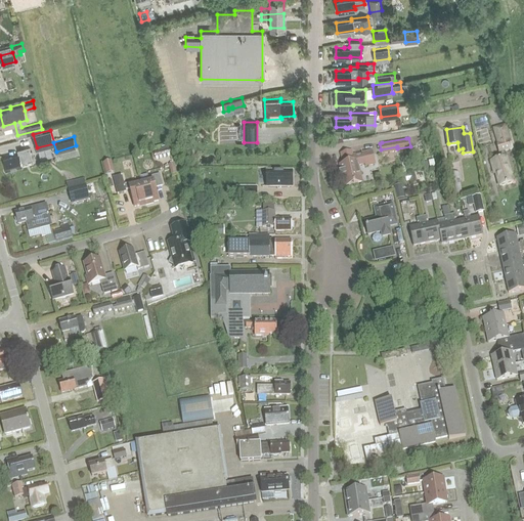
[(500,155),(490,158),(494,171),(495,171),(499,183),(513,180),(510,172),(512,171),(506,154),(505,148),(513,145),(511,138),(496,142),(498,149),(500,155)]
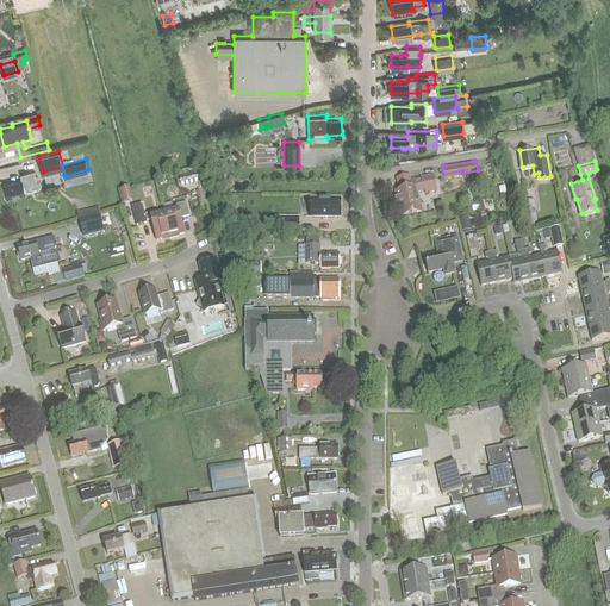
[(4,182),(7,195),(26,191),(25,185),(38,182),(35,168),(20,173),(22,177),(4,182)]
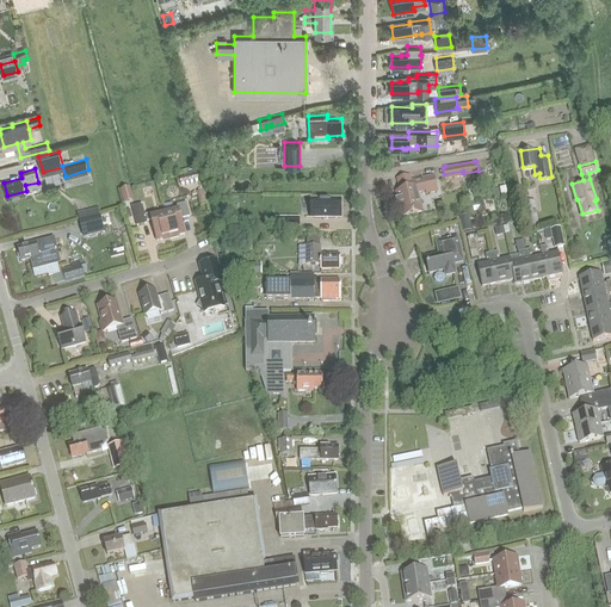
[(426,191),(437,187),(433,173),(411,178),(411,173),(397,175),(400,189),(396,190),(402,215),(423,210),(418,190),(425,187),(426,191)]
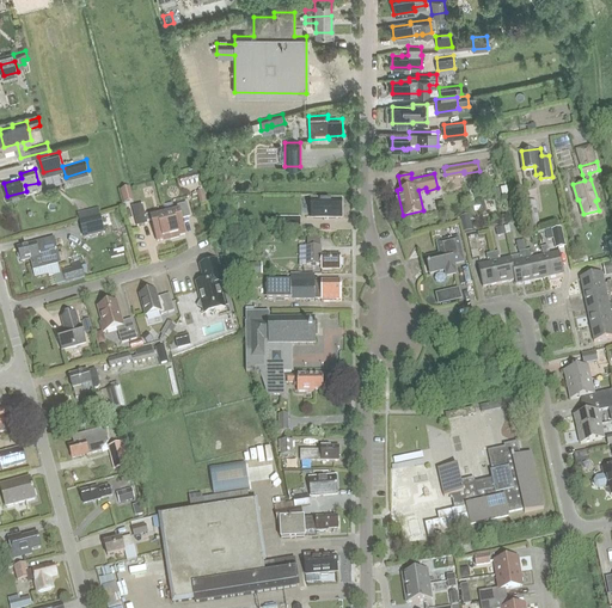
[(133,198),(130,185),(120,188),(123,201),(133,198)]
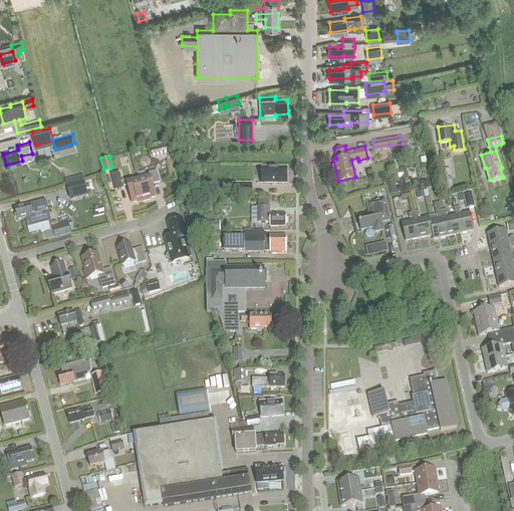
[(261,165),(261,182),(286,182),(286,166),(261,165)]
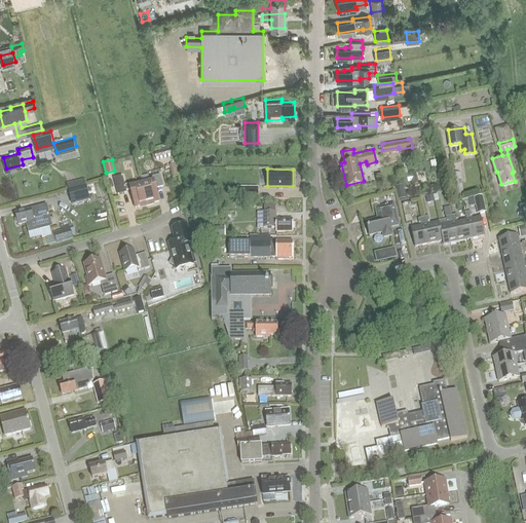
[(459,171),(449,173),(452,193),(462,191),(459,171)]
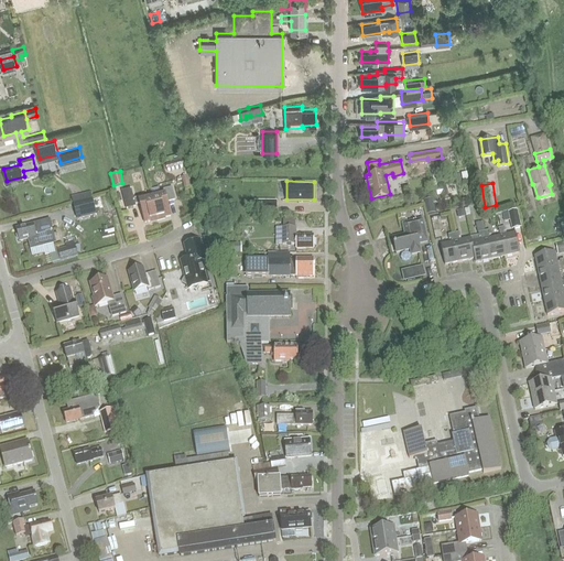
[(164,192),(152,195),(158,218),(165,216),(164,215),(171,214),(166,200),(175,197),(172,184),(162,187),(164,192)]
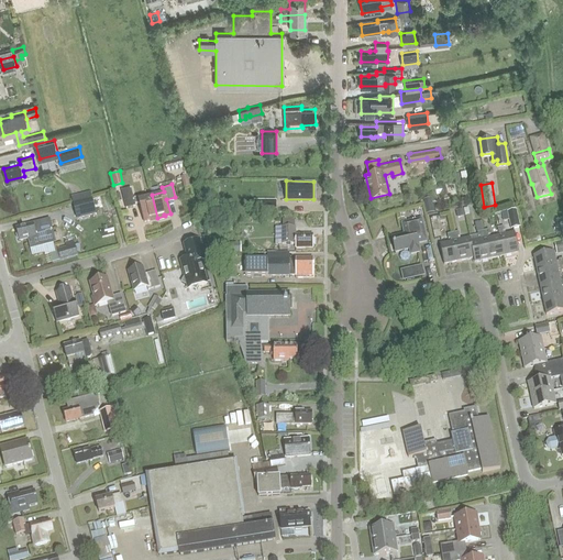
[(151,219),(157,218),(152,195),(144,197),(143,193),(133,196),(131,186),(121,188),(125,206),(135,204),(135,201),(140,200),(144,220),(151,219)]
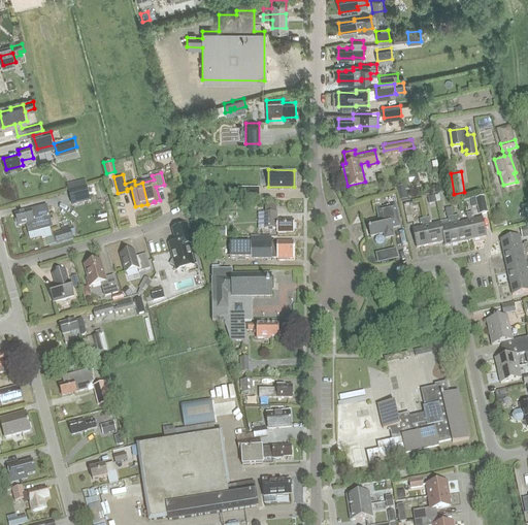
[(204,182),(195,182),(195,191),(204,191),(204,182)]
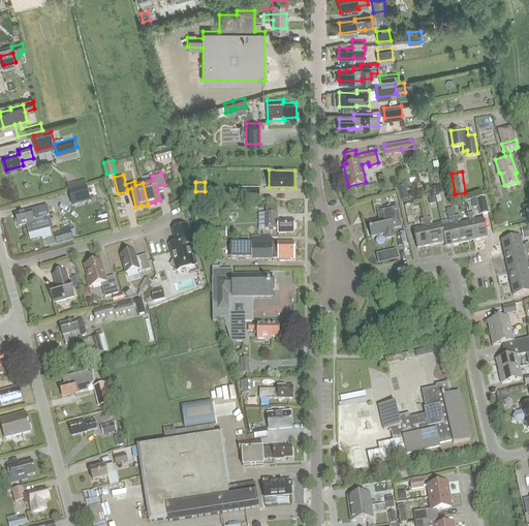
[(398,185),(400,198),(407,197),(405,183),(398,185)]
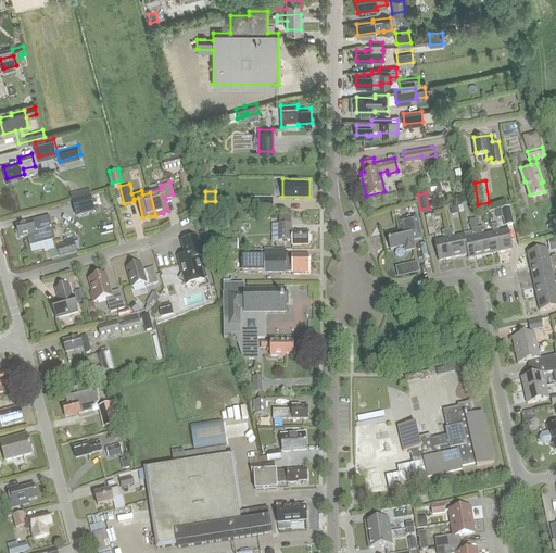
[(90,193),(73,198),(76,213),(93,208),(90,193)]
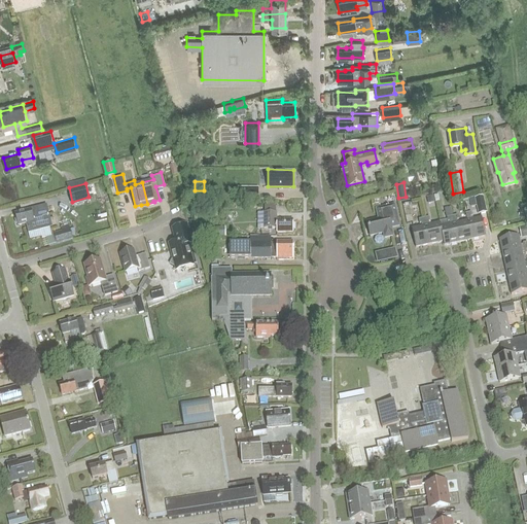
[(238,186),(238,197),(257,197),(257,186),(238,186)]
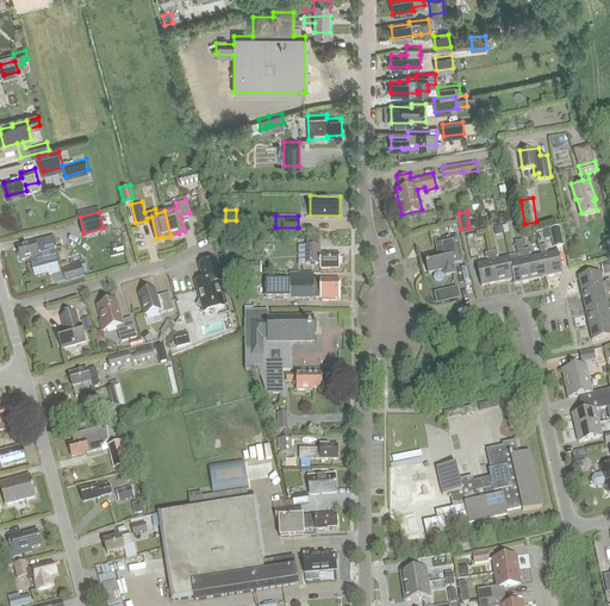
[(559,224),(549,226),(553,244),(562,242),(559,224)]
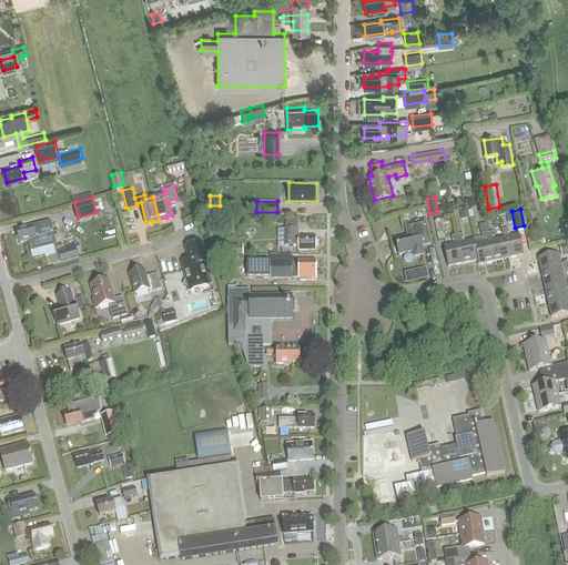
[(50,219),(44,220),(33,223),(17,226),(18,232),(17,234),(18,238),(19,239),(20,240),(28,238),(30,249),(57,242),(50,219)]
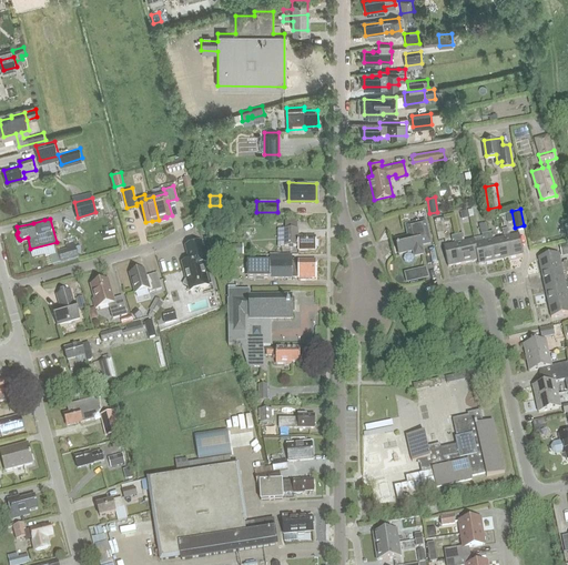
[(411,233),(395,238),(398,251),(413,248),(415,253),(423,251),(421,242),(428,240),(429,241),(425,219),(406,223),(406,224),(408,223),(411,233)]
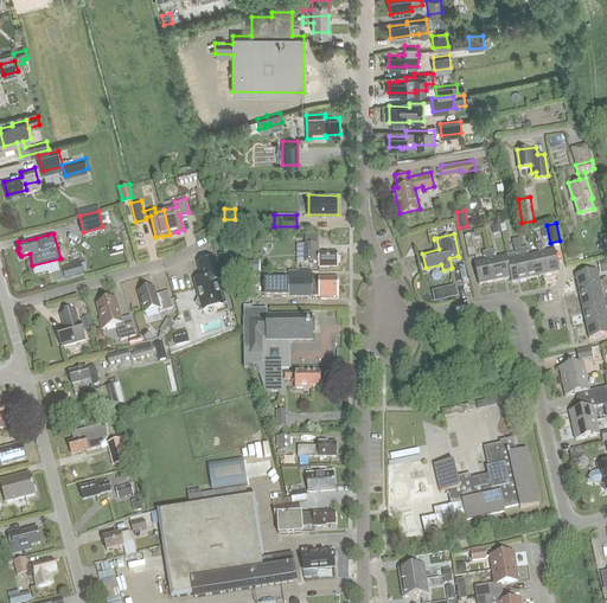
[(107,244),(109,252),(123,248),(121,239),(107,244)]
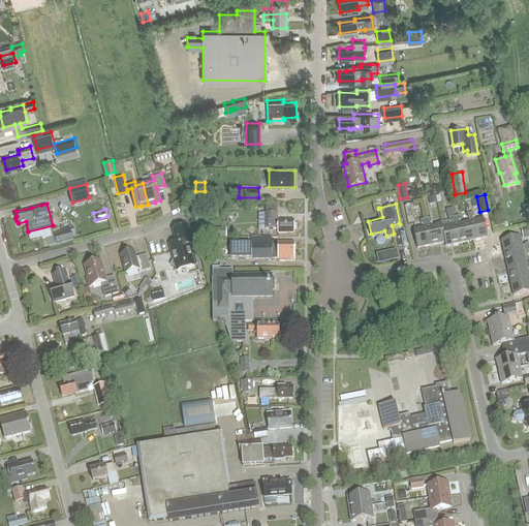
[(469,219),(473,238),(488,235),(484,216),(473,218),(473,215),(474,214),(474,210),(467,211),(469,219)]
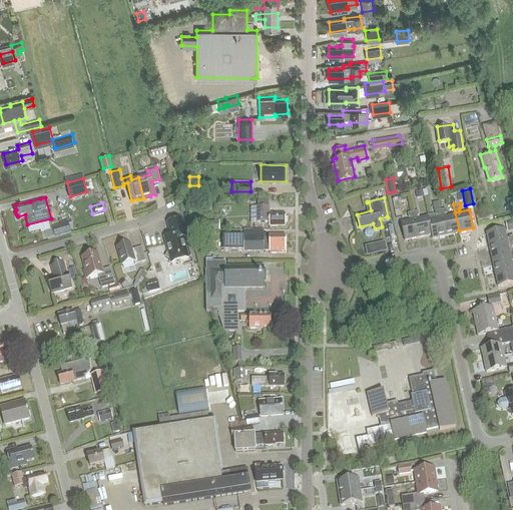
[(257,209),(257,220),(269,220),(269,224),(278,224),(278,223),(285,223),(285,212),(281,212),(281,211),(269,211),(269,204),(257,204),(257,209)]
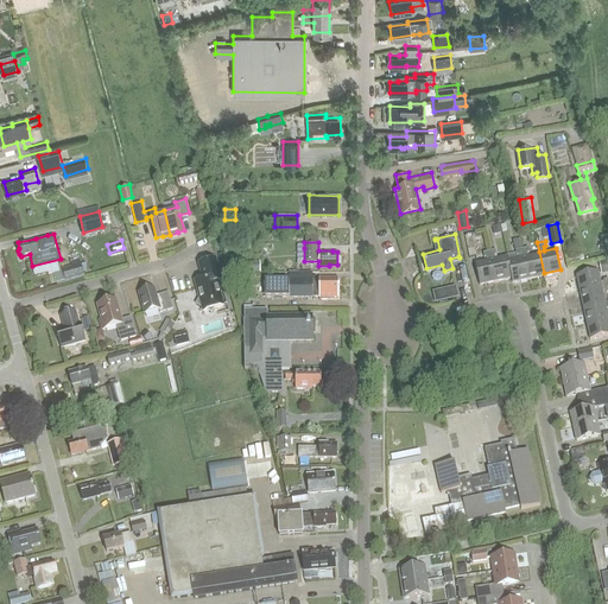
[(544,273),(539,252),(527,254),(526,249),(529,249),(527,245),(521,246),(529,277),(544,273)]
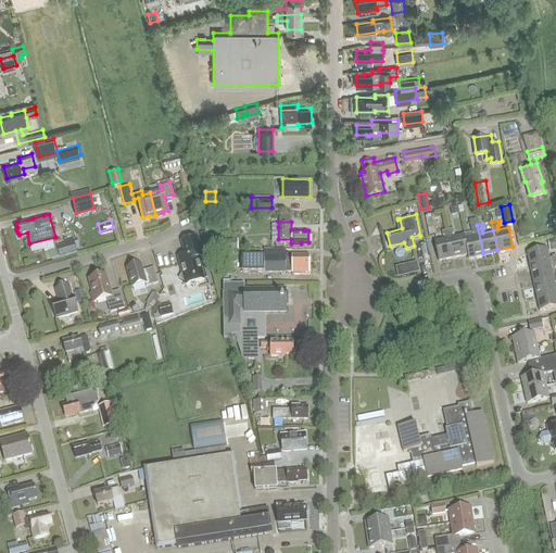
[(467,252),(468,256),(483,253),(477,225),(471,226),(472,230),(474,230),(475,234),(465,236),(464,236),(467,252)]
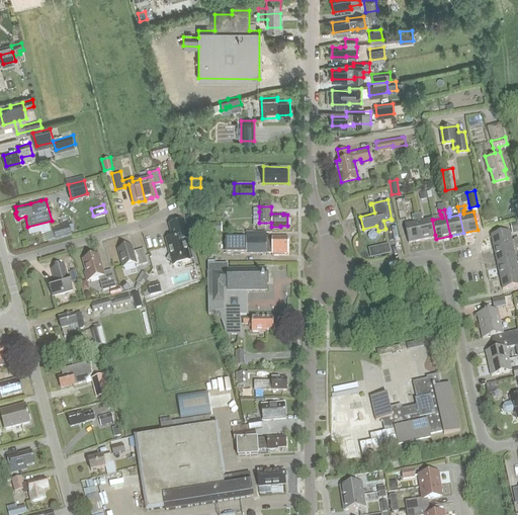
[(432,220),(433,220),(432,217),(422,219),(421,216),(423,215),(422,210),(417,211),(422,238),(435,235),(432,220)]
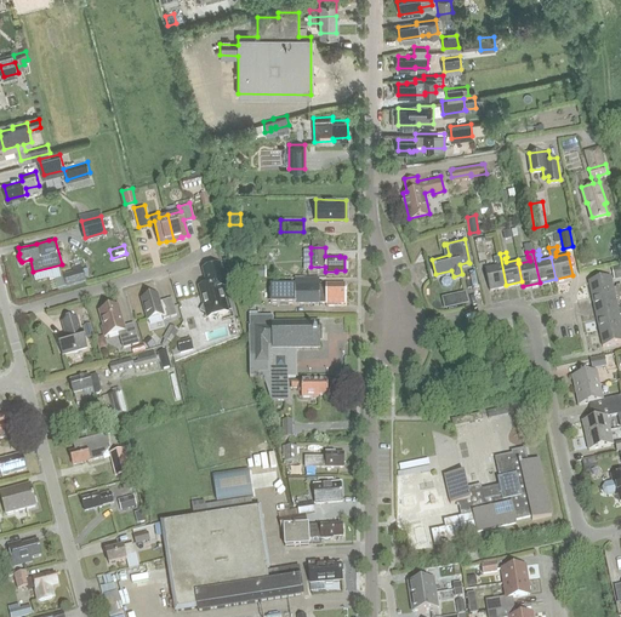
[(506,285),(500,253),(494,255),(495,260),(496,260),(497,263),(485,266),(489,289),(506,285)]
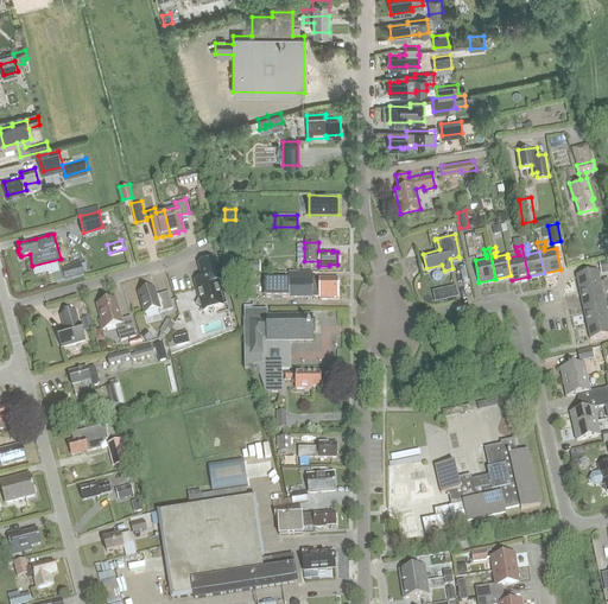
[(202,305),(203,309),(207,307),(211,310),(214,305),(222,303),(216,279),(221,278),(215,258),(198,261),(203,277),(195,279),(200,294),(196,302),(202,305)]
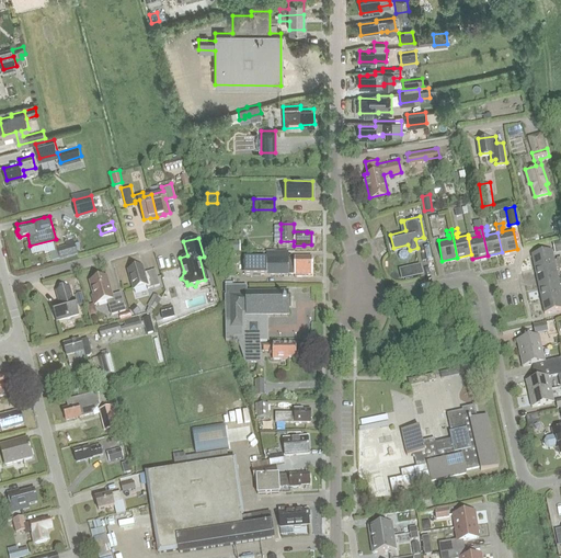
[(222,249),(222,239),(209,240),(209,250),(222,249)]
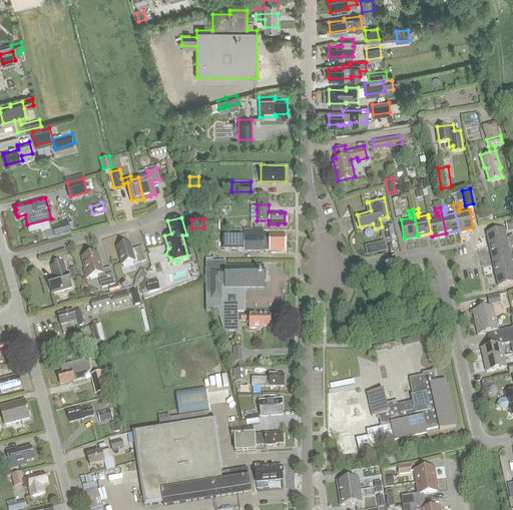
[(70,229),(68,220),(52,224),(55,234),(70,229)]
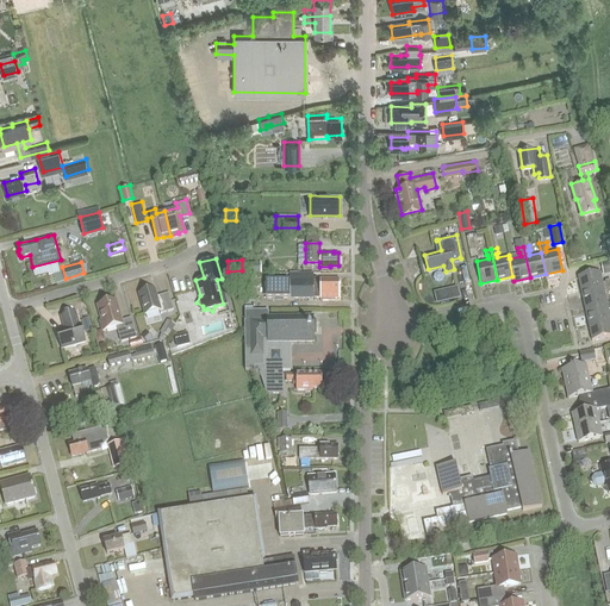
[(582,289),(609,282),(609,277),(605,279),(605,280),(602,281),(599,269),(578,274),(582,289)]
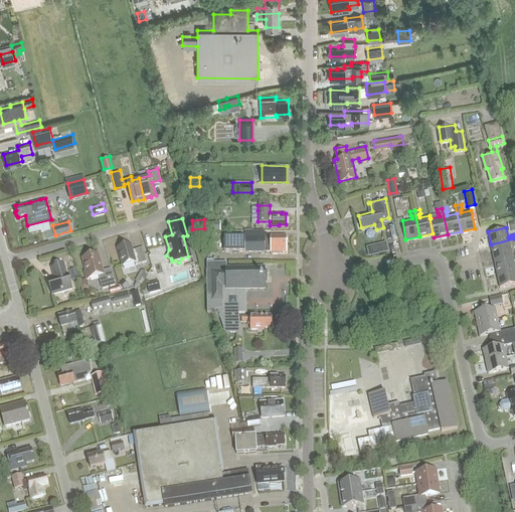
[(286,233),(270,233),(270,235),(225,235),(225,250),(271,250),(271,252),(277,252),(277,250),(286,250),(286,233)]
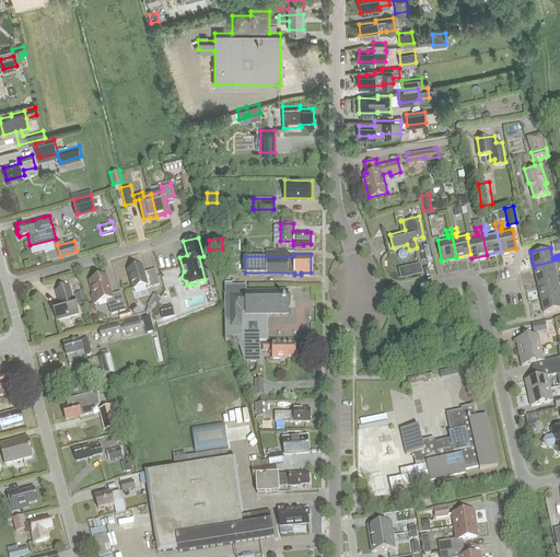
[(537,280),(557,276),(555,266),(557,266),(558,267),(559,266),(559,259),(534,266),(537,280)]
